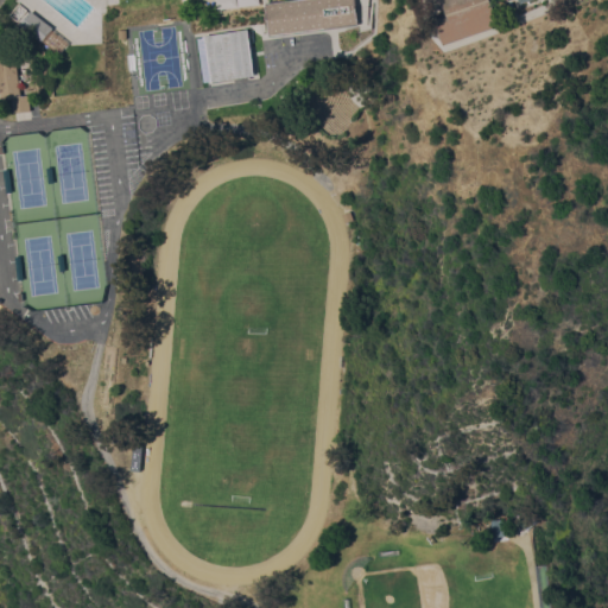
[(355,0),(359,24),(271,36),(266,2),(282,0),(355,0)]
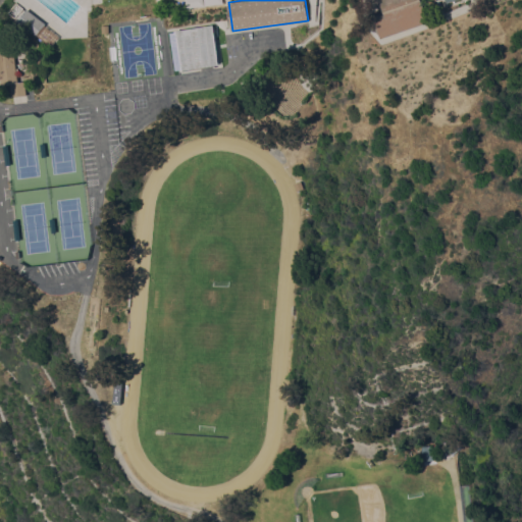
[(421,0),(429,21),(381,38),(373,16),(384,12),(382,6),(376,8),(375,6),(370,7),(368,1),(373,0),(421,0)]
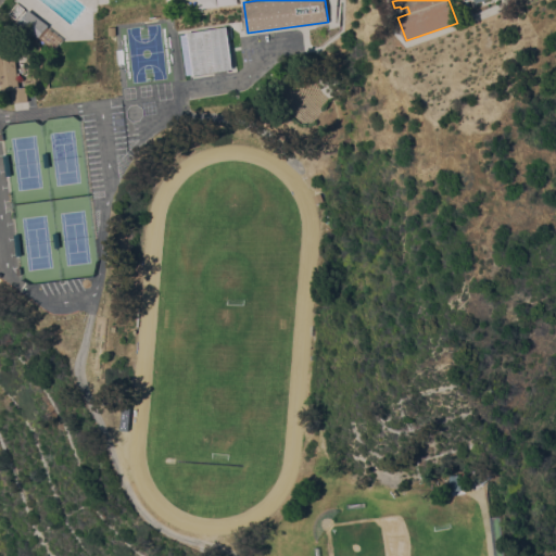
[(50,25),(39,39),(20,24),(30,9),(50,25)]
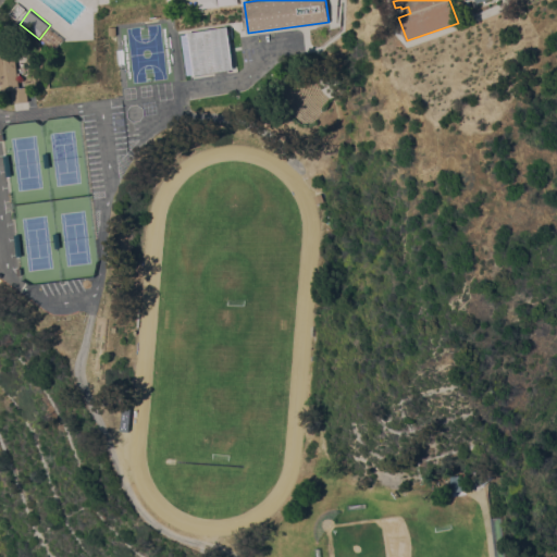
[(227,26),(234,69),(194,75),(187,33),(227,26)]
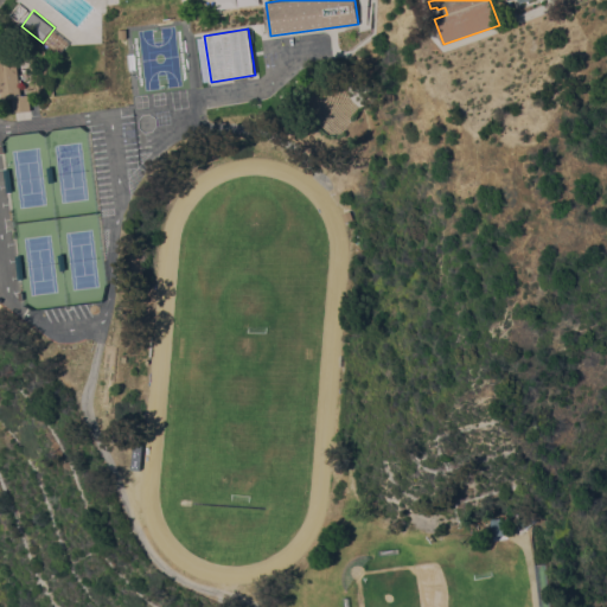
[(0,52),(17,51),(20,80),(23,78),(23,84),(20,84),(21,95),(29,94),(31,110),(14,112),(13,98),(0,98),(0,52)]
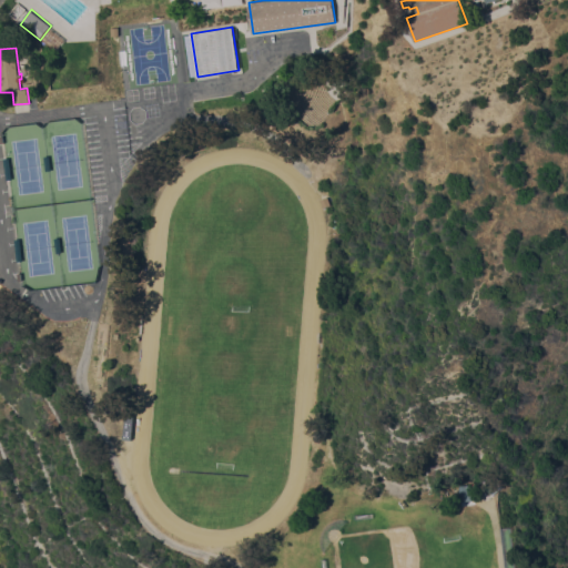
[(324,196),(326,204),(320,206),(317,199),(324,196)]
